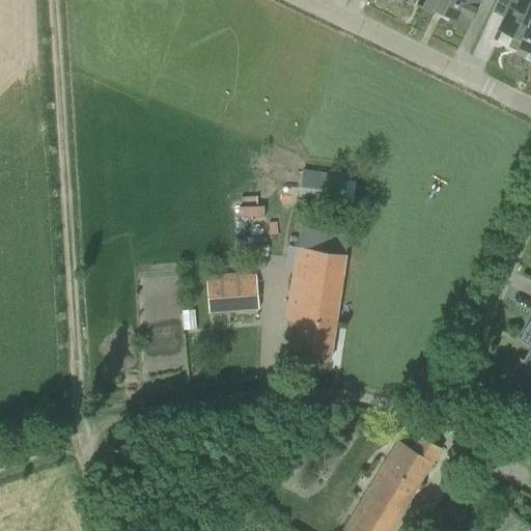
[(424,0),(421,10),(434,16),(435,12),(449,19),(448,22),(468,31),(481,0),(424,0)]
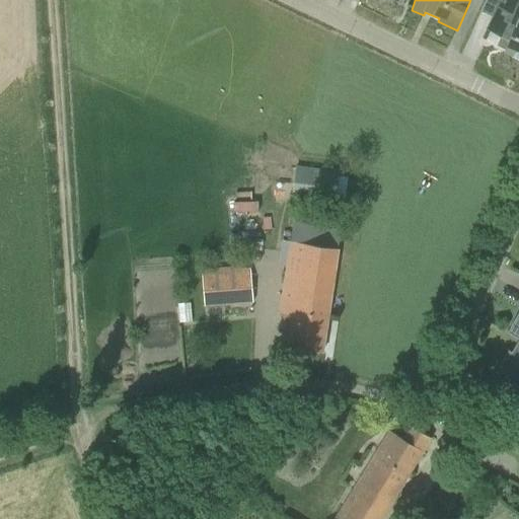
[(518,0),(485,0),(479,12),(499,21),(493,33),(500,38),(496,47),(512,54),(511,56),(518,59),(518,0)]
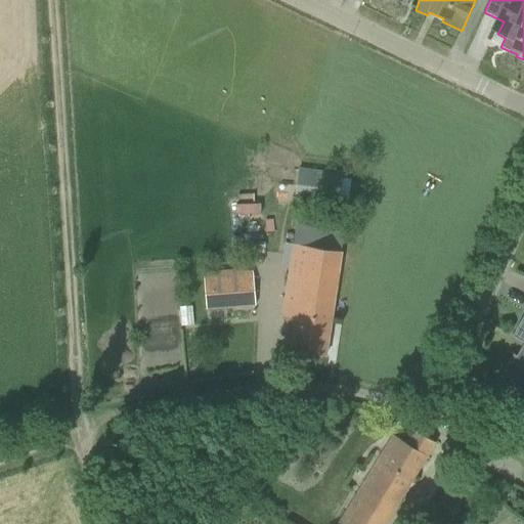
[(294,197),(314,200),(335,203),(339,178),(298,172),(294,197)]
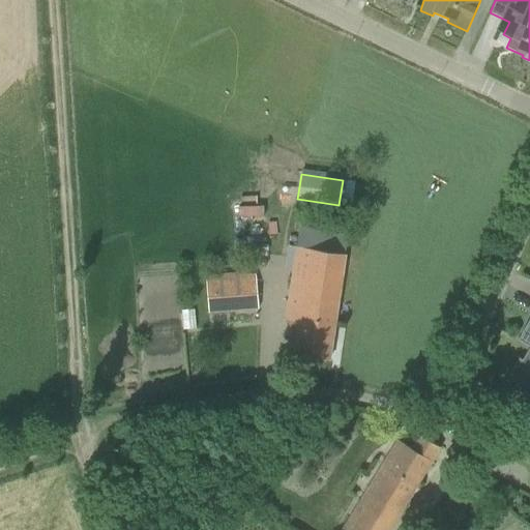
[(329,360),(345,258),(348,237),(305,231),(302,247),(302,249),(289,247),(285,270),(291,271),(284,320),(297,322),(292,355),(329,360)]
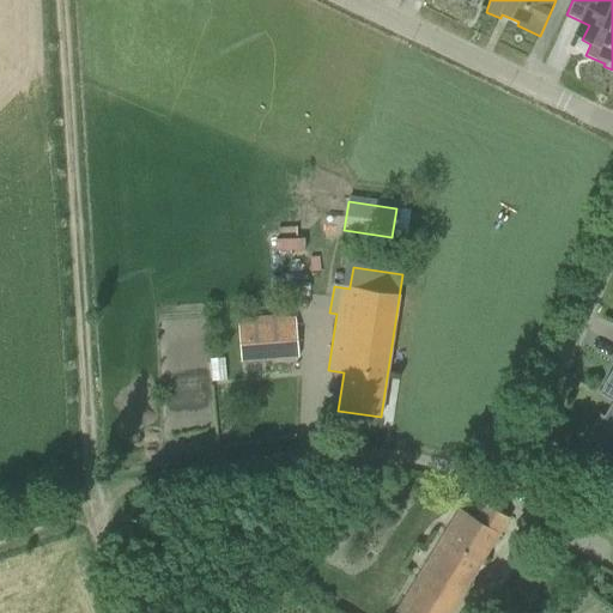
[(298,357),(296,319),(285,319),(284,316),(238,320),(242,362),(298,357)]
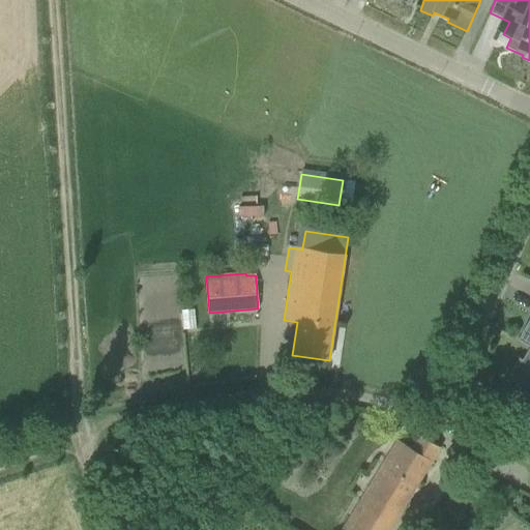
[(196,329),(194,311),(181,312),(183,330),(196,329)]
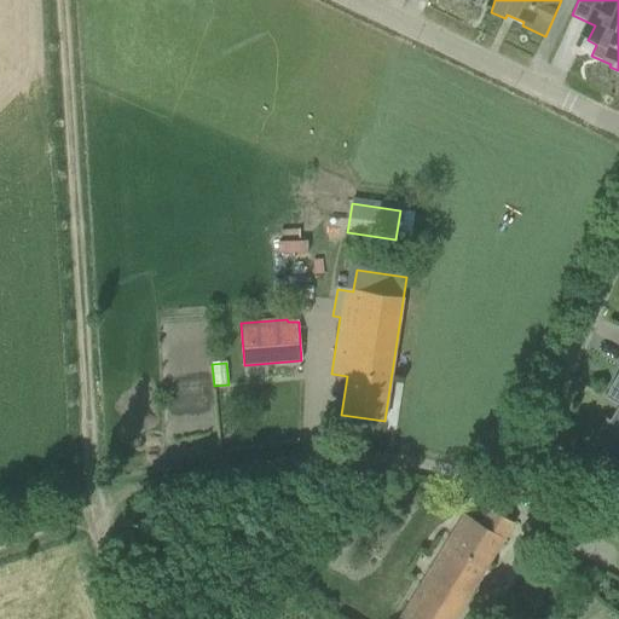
[(606,420),(594,440),(617,455),(618,450),(618,371),(614,380),(605,397),(615,403),(618,404),(618,409),(609,422),(606,420)]
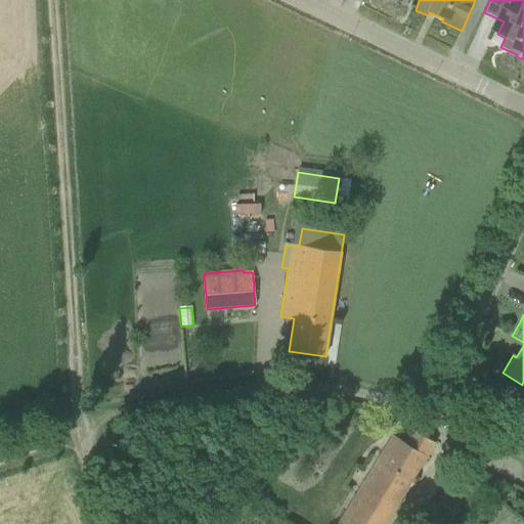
[(384,523),(434,443),(415,432),(407,444),(393,436),(338,523),(384,523)]
